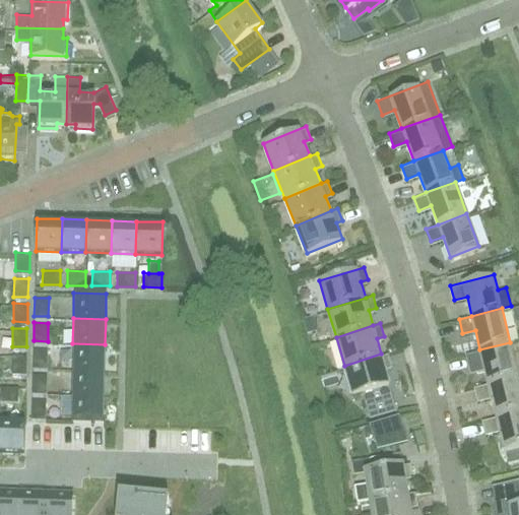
[(479,349),(466,352),(469,366),(483,363),(488,382),(518,375),(510,342),(479,349)]
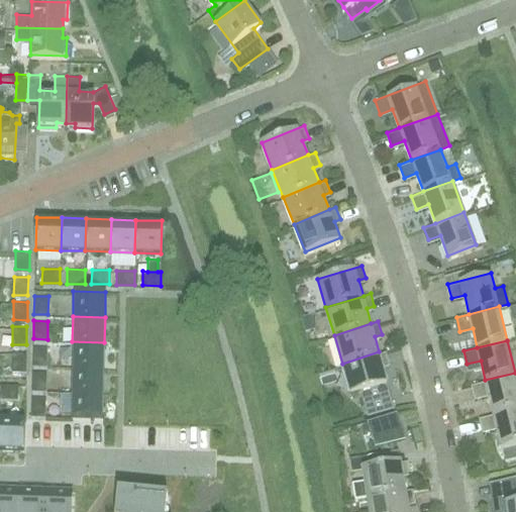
[(72,341),(71,367),(104,367),(104,342),(72,341)]
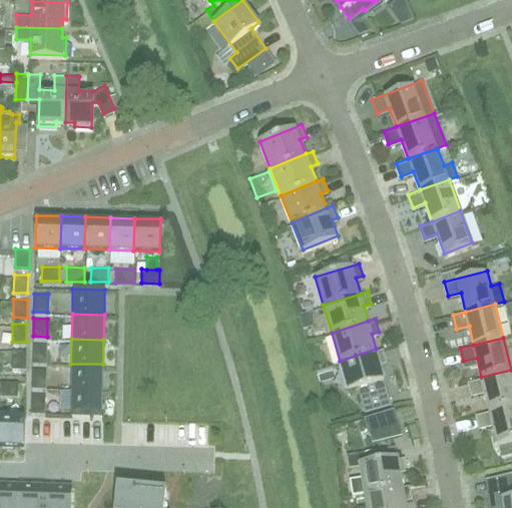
[(32,361),(46,361),(46,343),(32,343),(32,361)]
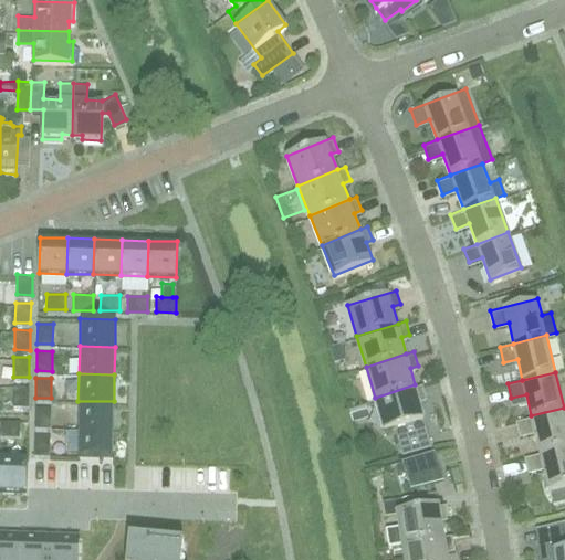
[(415,384),(375,398),(384,428),(393,425),(397,439),(427,430),(422,416),(425,415),(419,398),(427,395),(422,382),(415,384)]
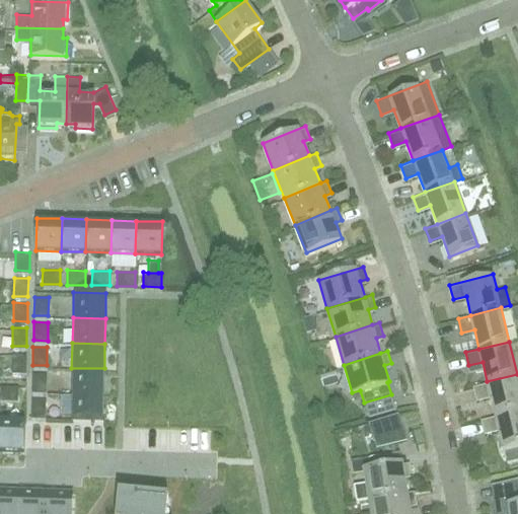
[(11,370),(25,371),(26,353),(12,352),(11,370)]
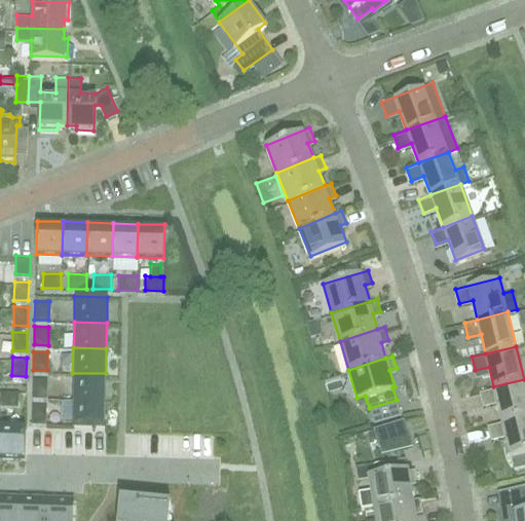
[(106,373),(72,373),(72,398),(105,399),(106,373)]
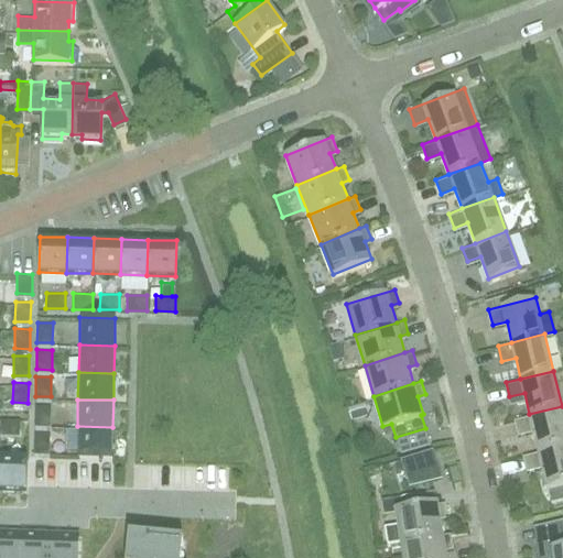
[(34,424),(50,424),(50,404),(34,403),(34,424)]
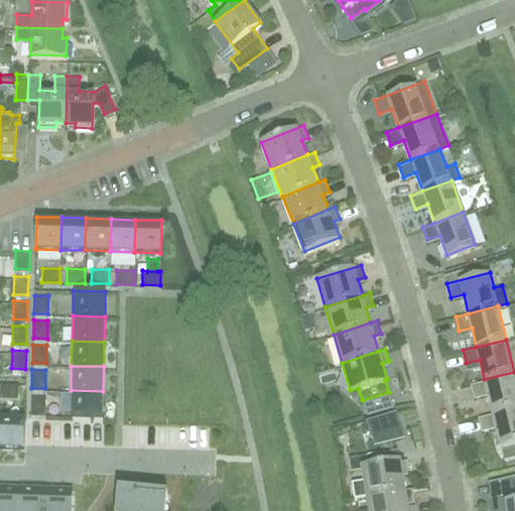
[(484,379),(471,382),(475,395),(488,392),(492,412),(514,406),(514,375),(514,372),(484,379)]
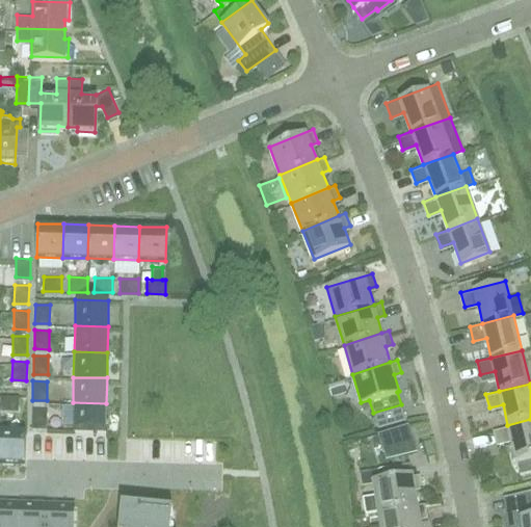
[(18,394),(0,394),(0,409),(18,409),(18,394)]
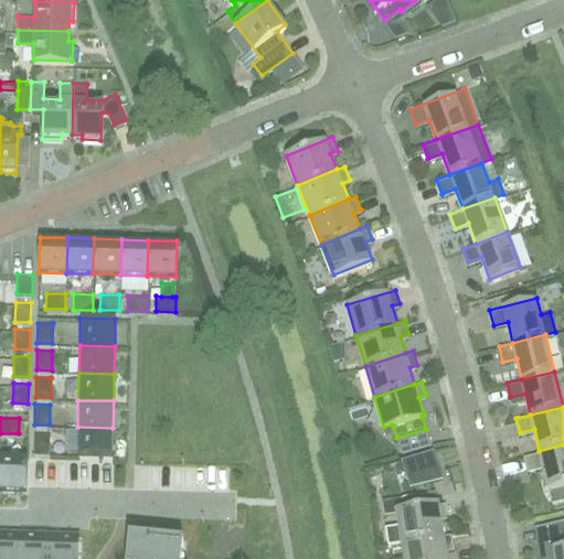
[(113,428),(77,427),(76,454),(112,455),(113,428)]
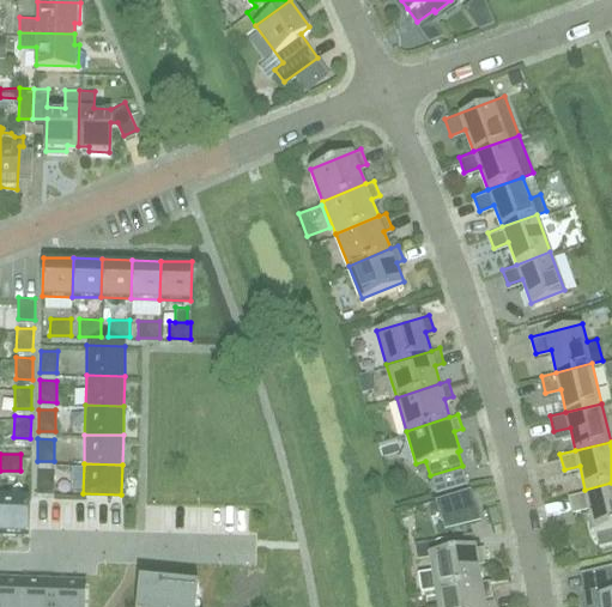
[(386,473),(386,474),(386,475),(386,477),(387,478),(387,479),(387,480),(388,480),(388,481),(389,481),(389,483),(391,483),(392,483),(393,484),(394,484),(395,484),(397,484),(398,484),(399,483),(400,483),(401,483),(401,481),(403,481),(403,480),(404,480),(404,479),(404,478),(405,478),(405,477),(405,475),(405,474),(405,473),(405,472),(405,471),(404,471),(404,469),(404,468),(403,468),(403,467),(401,467),(401,466),(400,466),(399,466),(399,465),(398,465),(397,465),(395,465),(394,465),(393,465),(392,465),(392,466),(391,466),(389,466),(389,467),(388,467),(388,468),(387,468),(387,469),(387,471),(386,472),(386,473)]
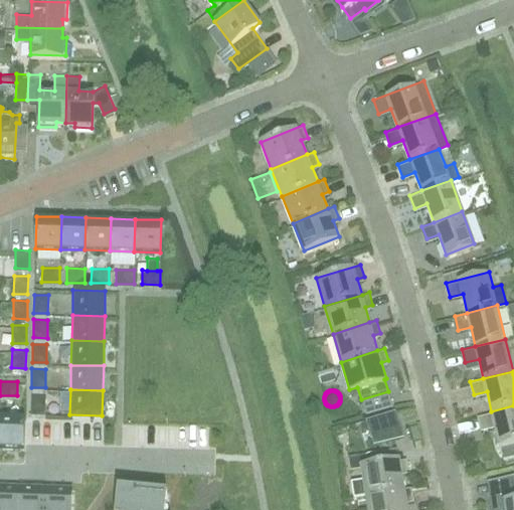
[(30,412),(44,412),(45,394),(31,394),(30,412)]
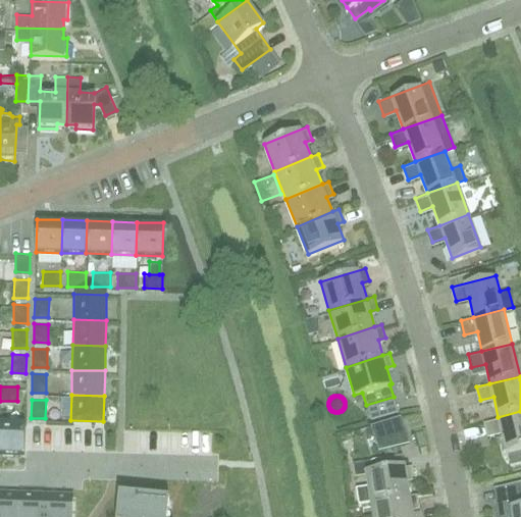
[(520,411),(498,417),(484,420),(487,433),(502,430),(506,451),(508,451),(511,462),(520,459),(520,411)]
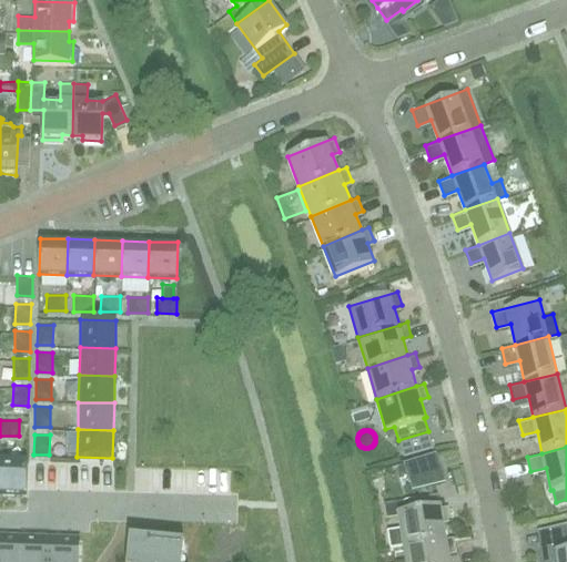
[(436,450),(405,460),(414,486),(444,478),(436,450)]
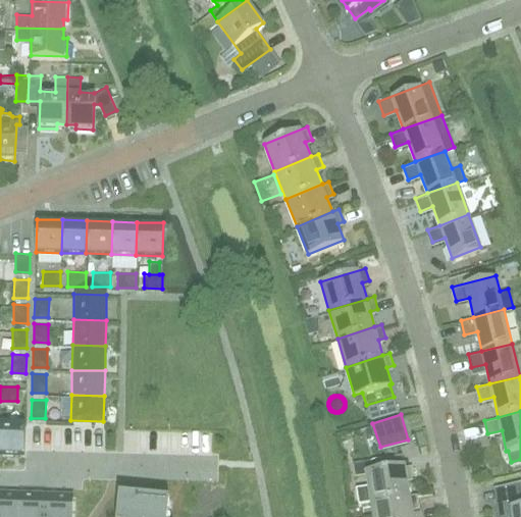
[(0,452),(23,454),(24,421),(0,420),(0,452)]
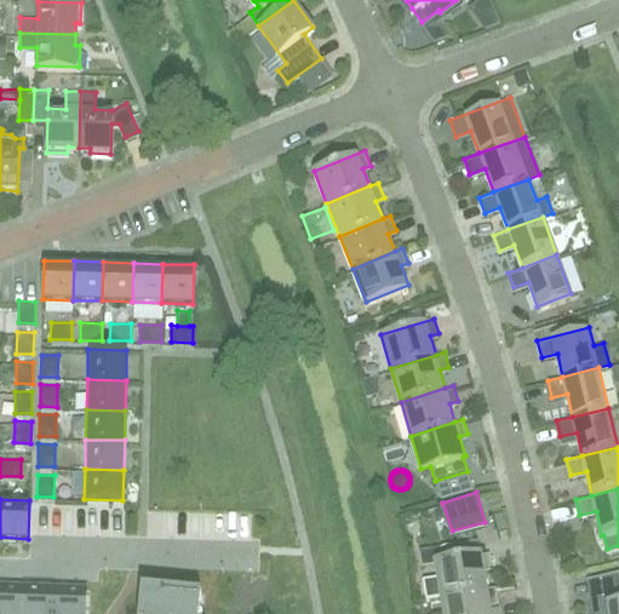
[(488,550),(459,555),(435,558),(441,595),(496,585),(486,586),(483,567),(492,566),(488,550)]
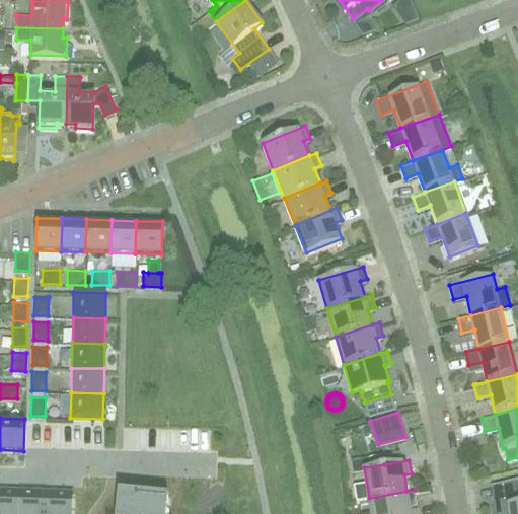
[(0,513),(16,513),(18,488),(0,486),(0,513)]
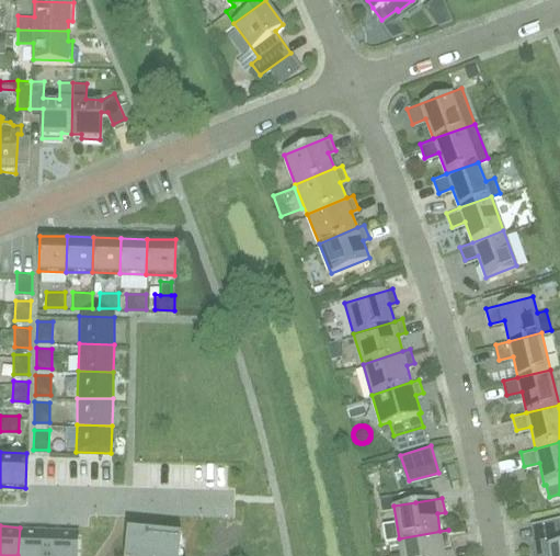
[(20,528),(18,555),(46,555),(48,529),(20,528)]
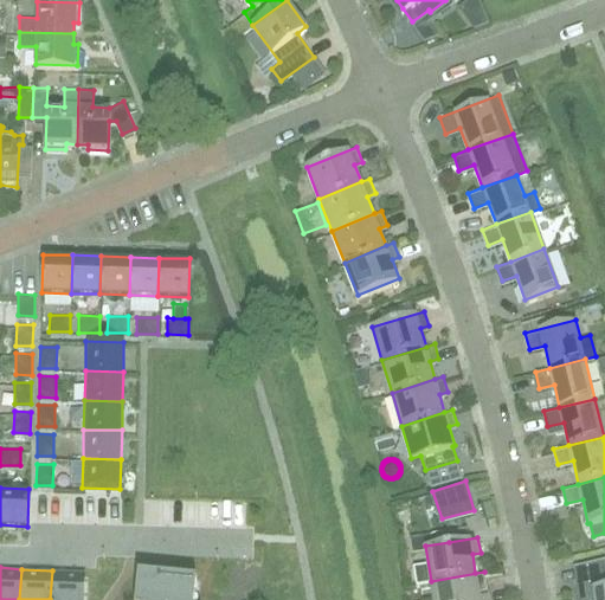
[(52,571),(50,599),(82,599),(83,572),(52,571)]
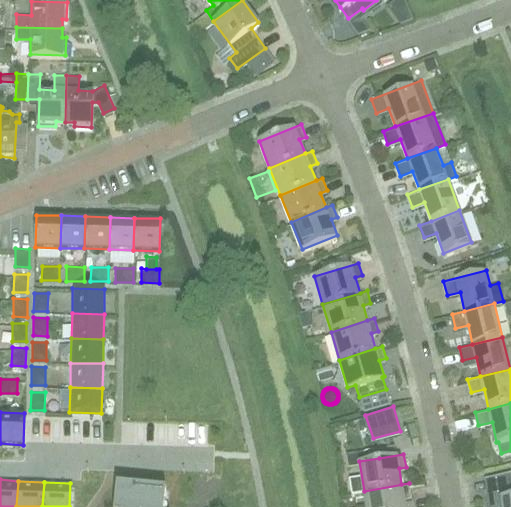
[(409,483),(364,491),(366,503),(354,505),(354,506),(404,506),(403,497),(411,496),(409,483)]
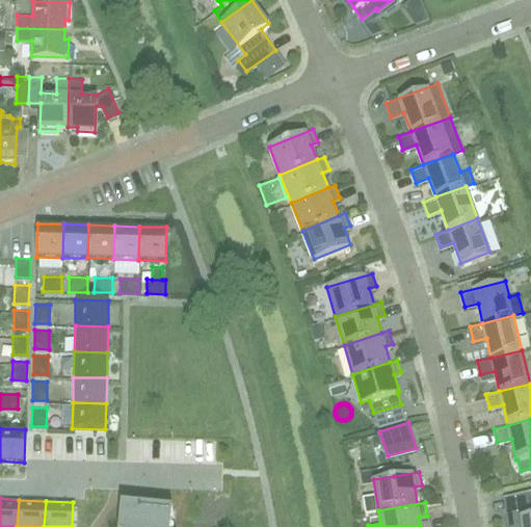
[(163,526),(164,524),(170,525),(171,508),(121,503),(117,526),(163,526)]
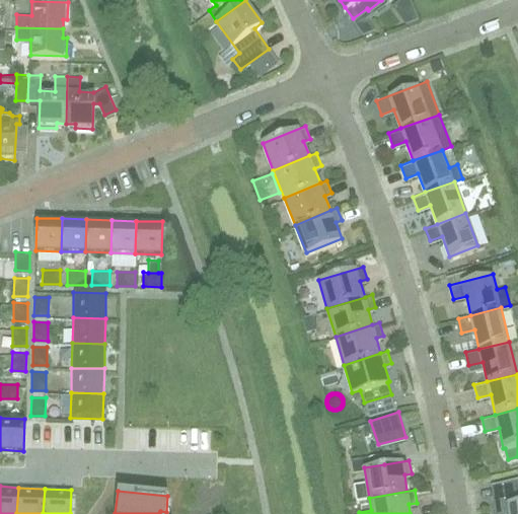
[(517,513),(517,491),(492,495),(494,513),(517,513)]
